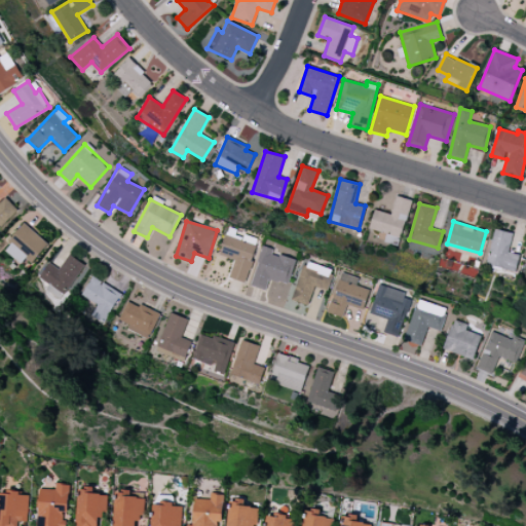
[(4,247),(28,268),(48,245),(25,223),(4,247)]
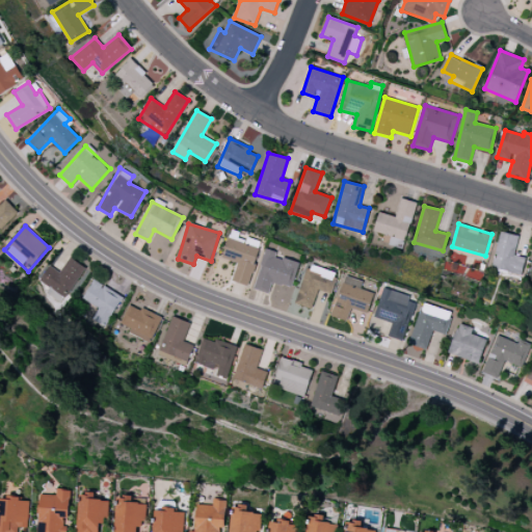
[(513,255),(519,236),(500,232),(491,267),(522,275),(526,258),(513,255)]
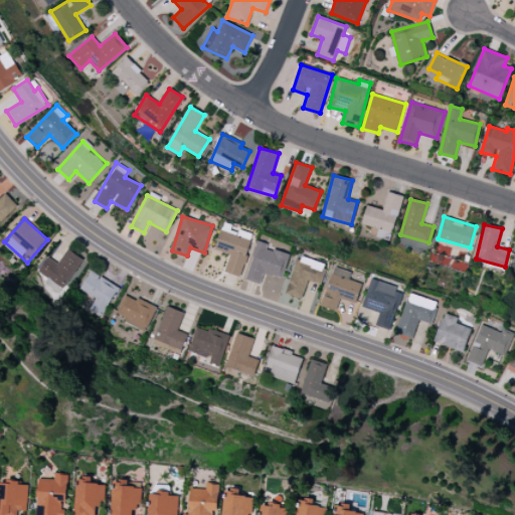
[(290,254),(267,247),(268,243),(258,240),(245,280),(261,284),(264,273),(283,279),(290,254)]
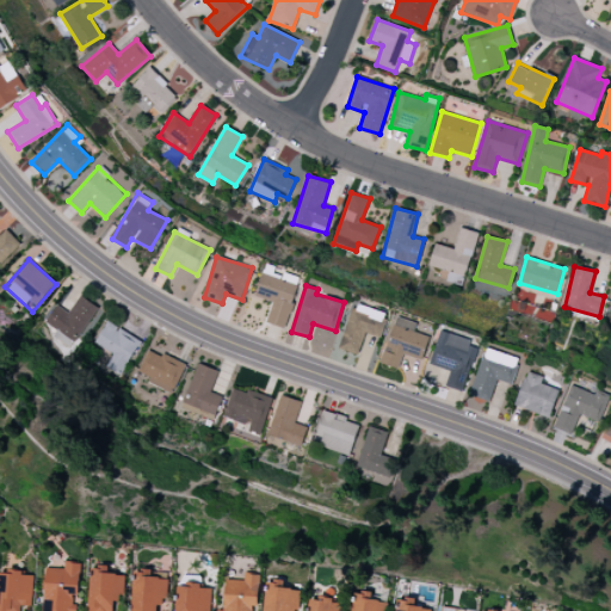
[(56,306),(45,323),(78,341),(97,306),(79,296),(69,313),(56,306)]
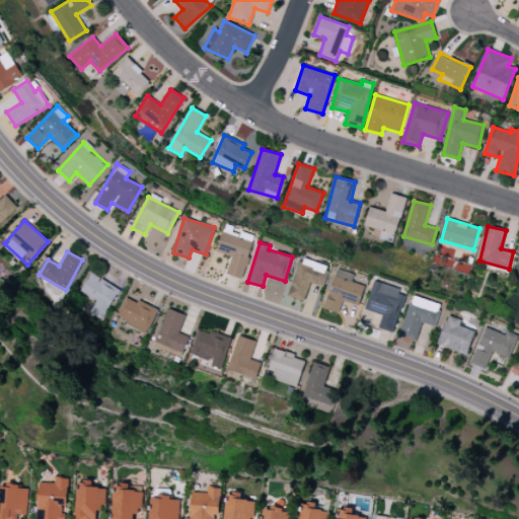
[(328,267),(301,257),(288,296),(304,301),(310,283),(322,287),(328,267)]
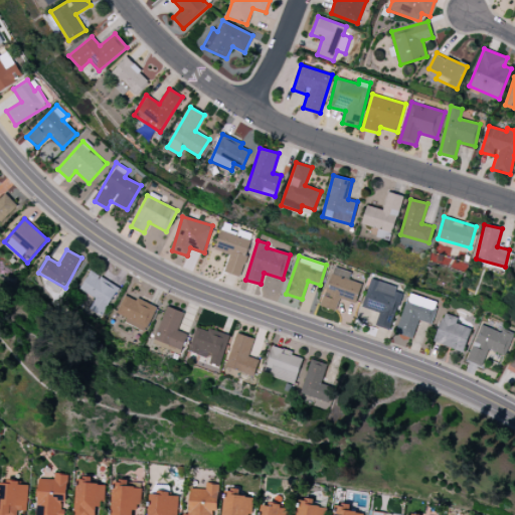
[(351,273),(334,267),(321,306),(335,311),(339,299),(355,304),(361,284),(349,280),(351,273)]
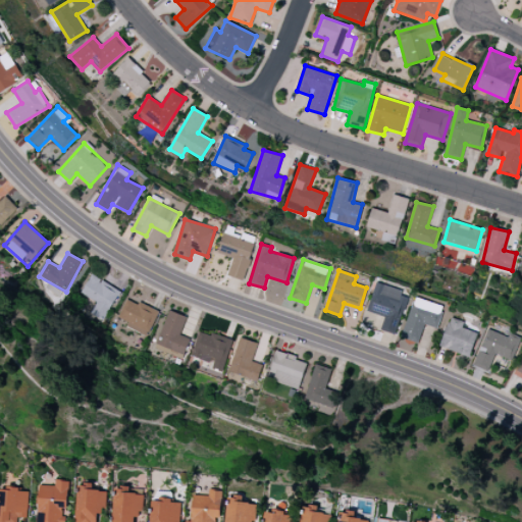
[(104,320),(120,291),(92,274),(81,294),(96,302),(90,313),(104,320)]
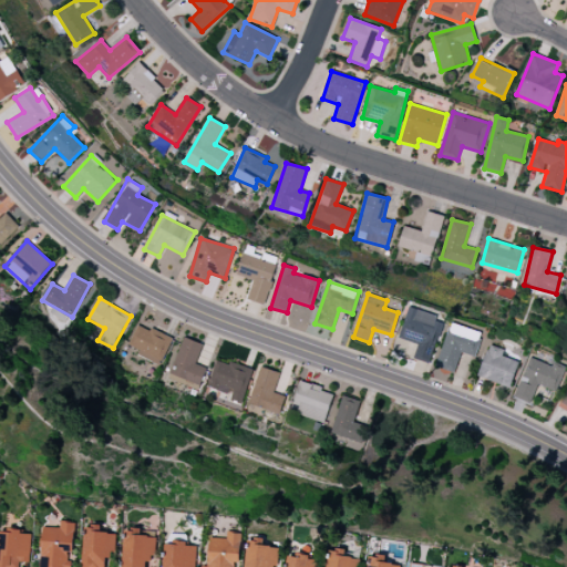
[(418,344),(413,358),(430,362),(444,320),(409,308),(404,319),(408,320),(402,339),(418,344)]
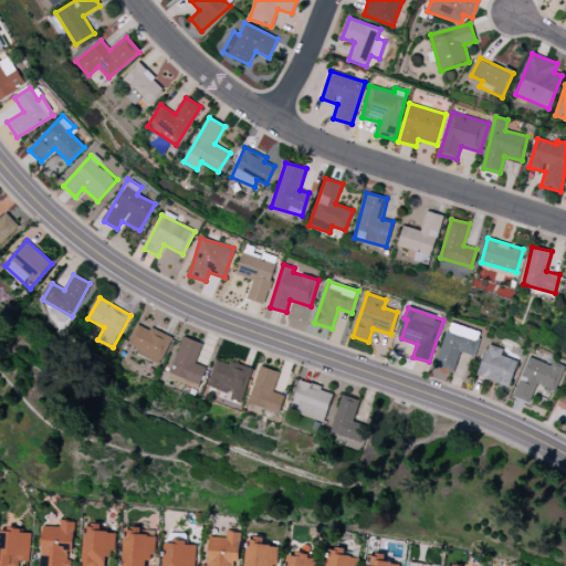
[(481,333),(449,322),(435,366),(453,373),(461,352),(473,356),(481,333)]
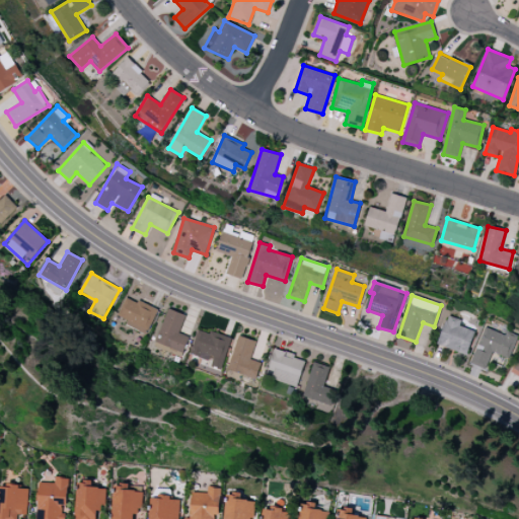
[(118,315),(127,319),(125,324),(147,334),(157,309),(126,296),(118,315)]
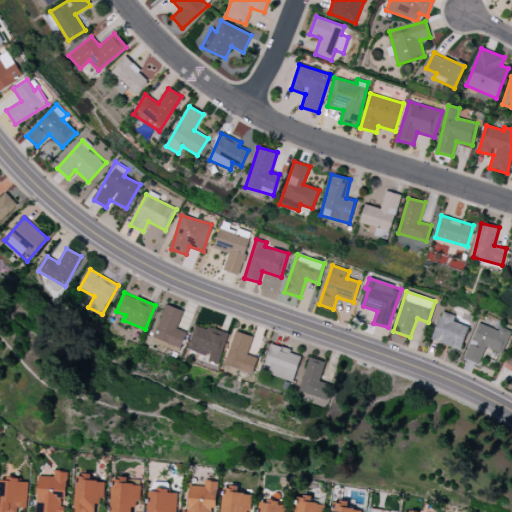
[(178,352),(186,333),(176,329),(183,311),(166,304),(151,341),(178,352)]
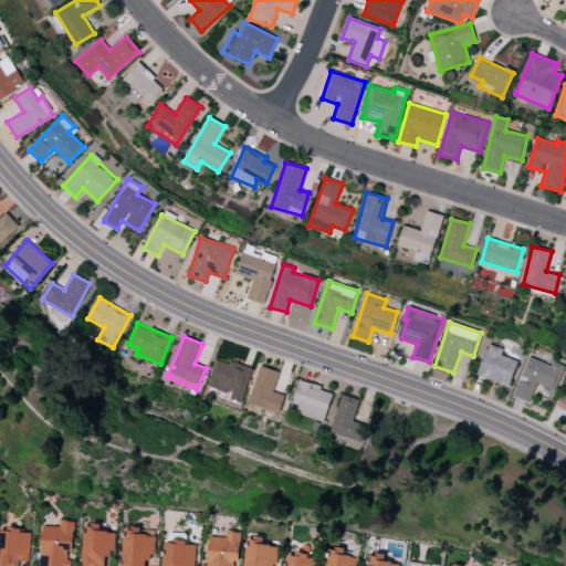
[(509,387),(519,362),(501,355),(503,349),(489,344),(477,376),(509,387)]
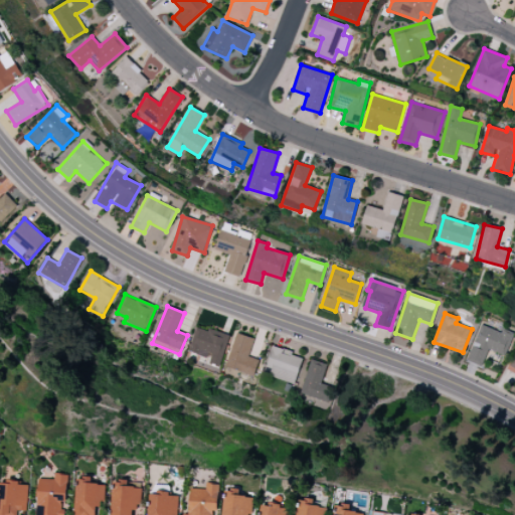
[(514,333),(503,329),(502,333),(481,324),(467,360),(481,366),(488,349),(505,356),(514,333)]
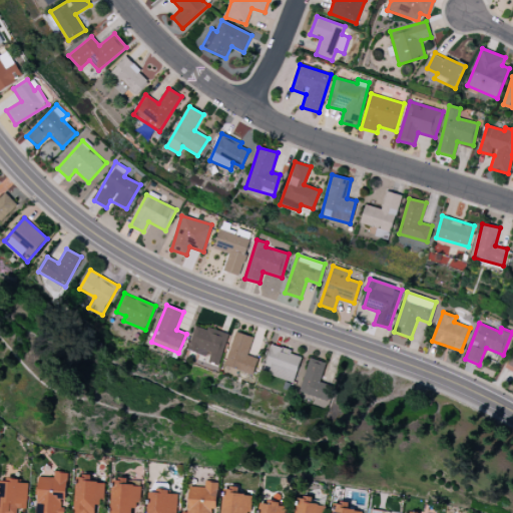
[(218,362),(228,336),(196,324),(187,351),(218,362)]
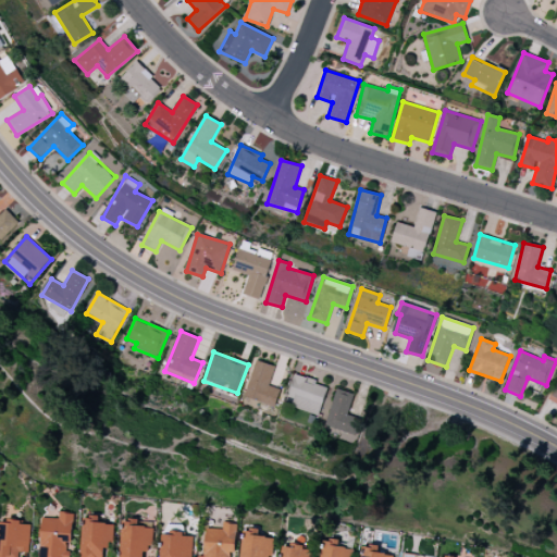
[(269,385),(275,366),(256,360),(244,397),(274,407),(281,390),(269,385)]
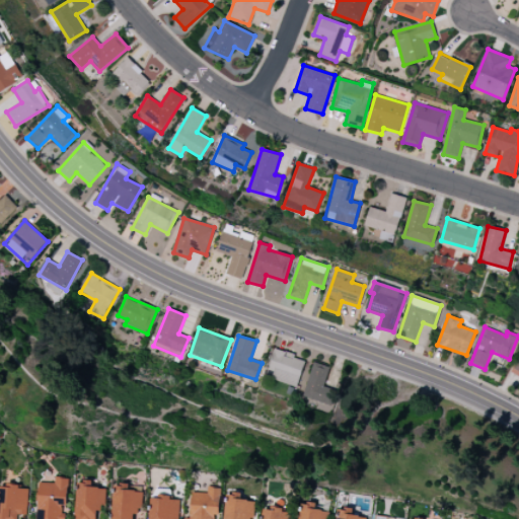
[(296,387),(305,359),(276,350),(267,377),(296,387)]
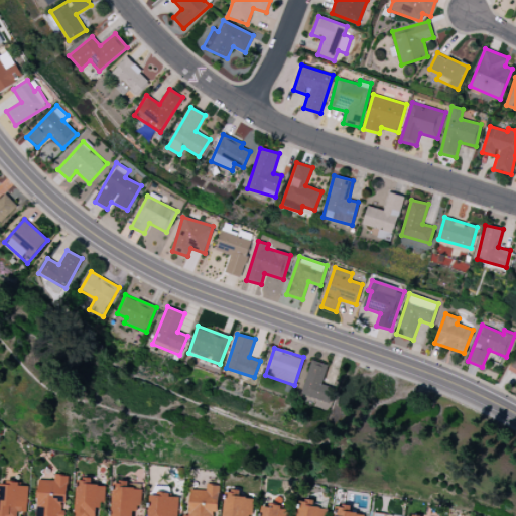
[(329,365),(311,360),(299,396),(328,406),(334,388),(321,384),(329,365)]
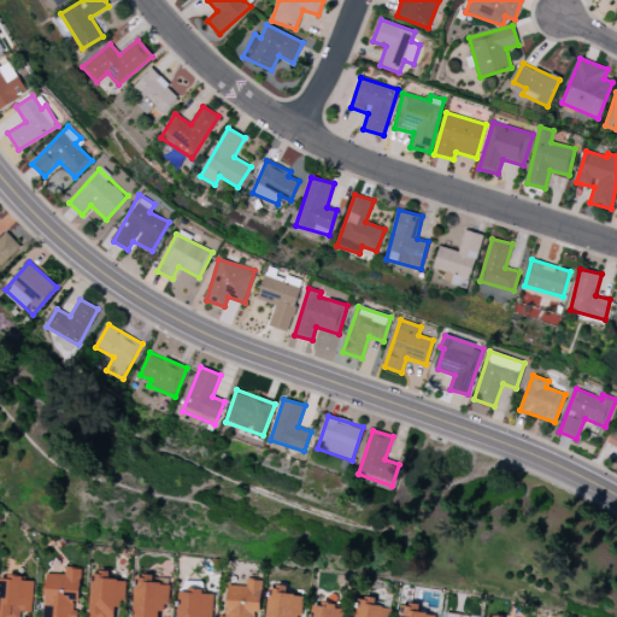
[(43,616),(76,616),(80,569),(65,568),(65,574),(46,573),(43,616)]
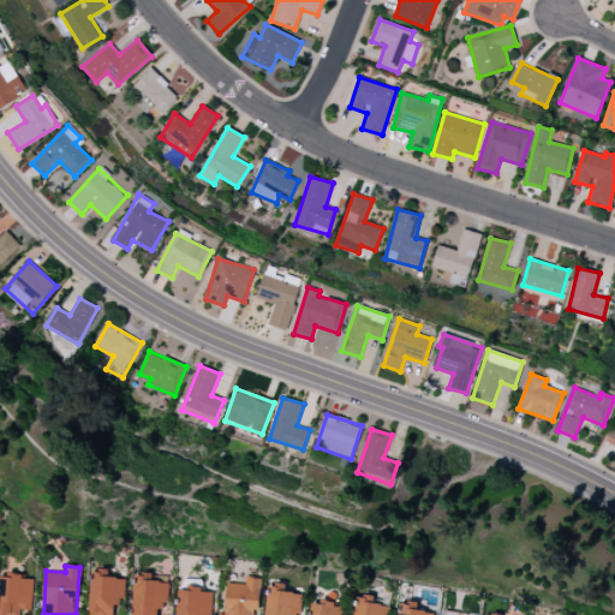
[(89,614),(113,614),(114,604),(125,604),(125,578),(109,578),(109,571),(90,571),(89,614)]
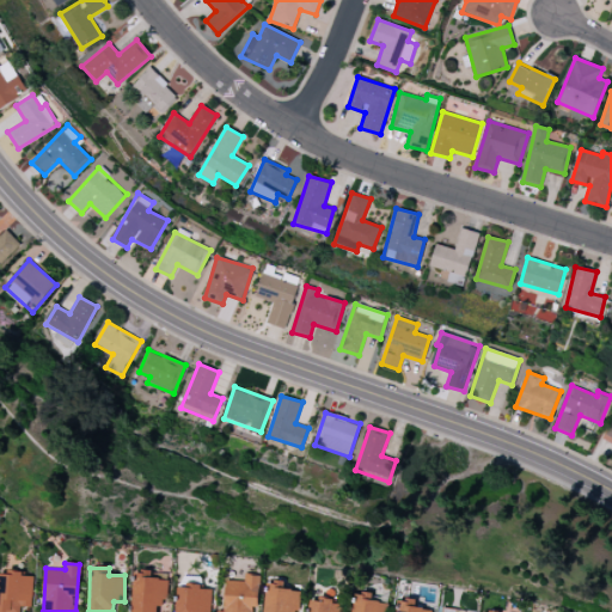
[(132,611),(154,611),(155,604),(166,604),(167,573),(134,571),(132,611)]
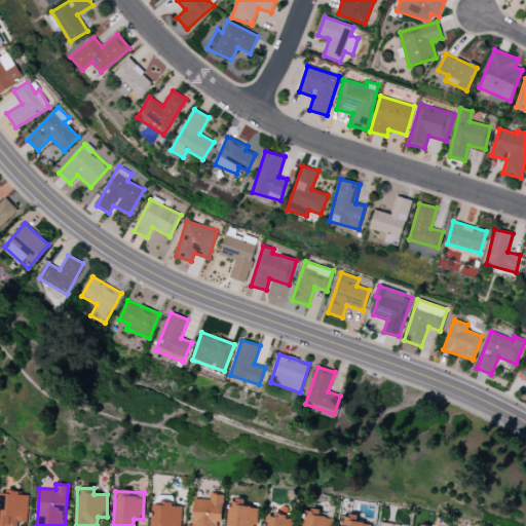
[(1,492),(0,516),(0,525),(16,525),(27,525),(28,493),(1,492)]
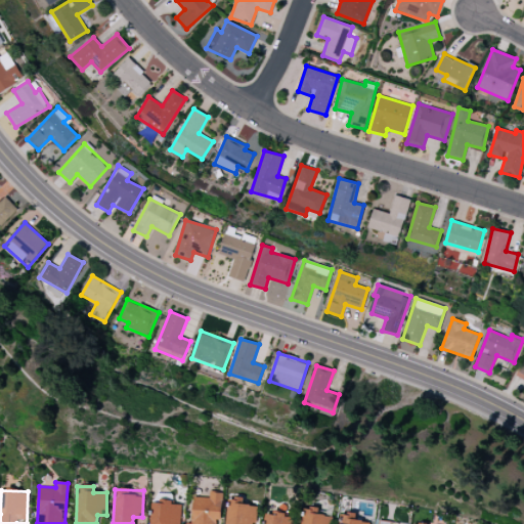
[(223,492),(210,491),(209,497),(193,496),(191,523),(185,523),(218,523),(218,519),(221,520),(223,492)]
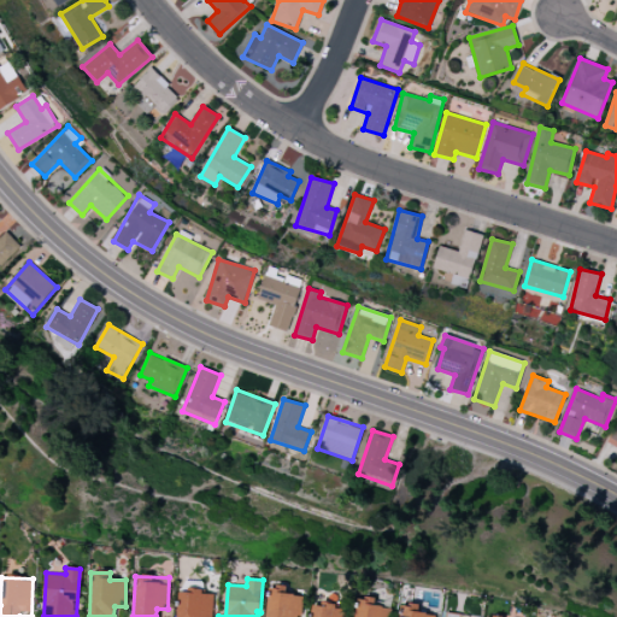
[(211,616),(212,592),(178,591),(177,616),(211,616)]
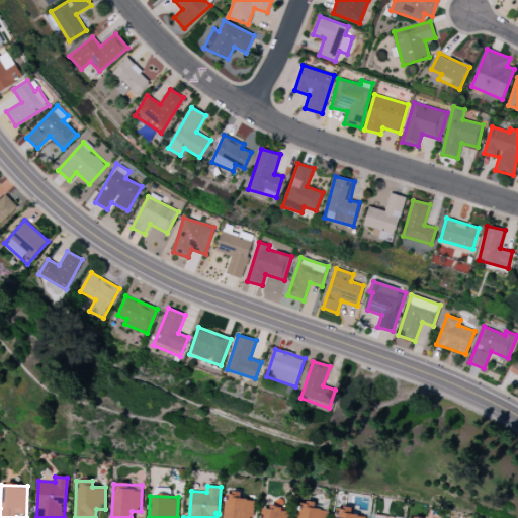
[(254,517),(254,497),(225,497),(224,517),(246,517),(247,517),(254,517)]
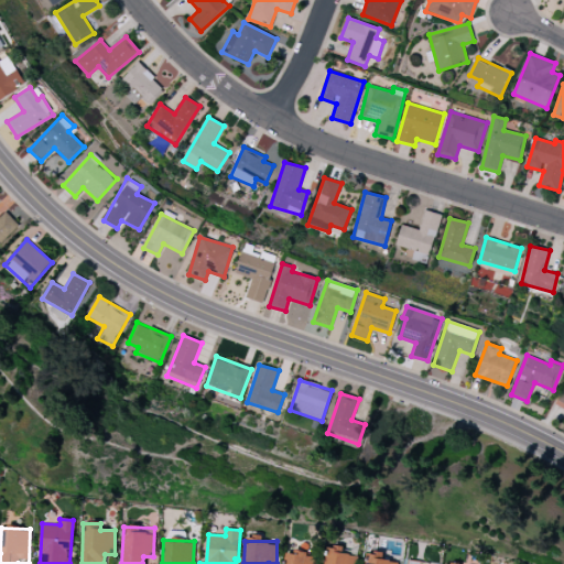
[(327,545),(324,563),(356,563),(357,555),(344,554),(344,548),(327,545)]
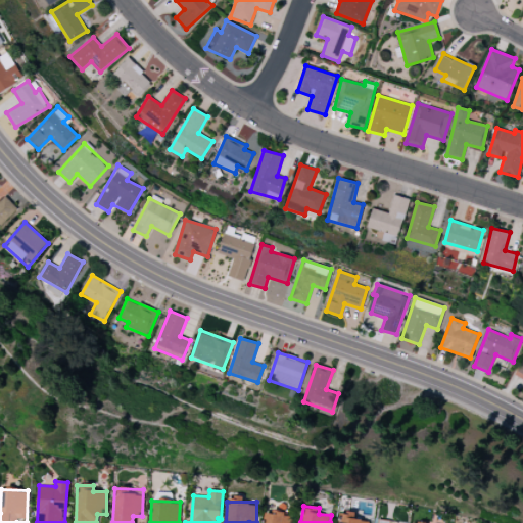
[(291,522),(292,514),(265,512),(263,522),(291,522)]
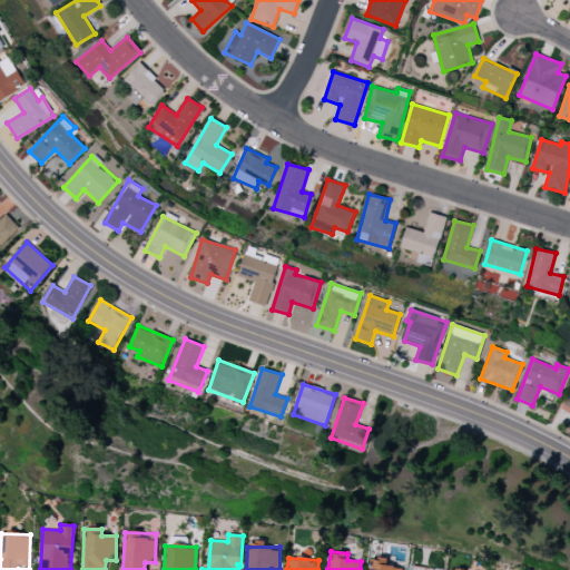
[(401,569),(401,568),(386,566),(387,560),(370,558),(369,569),(401,569)]
